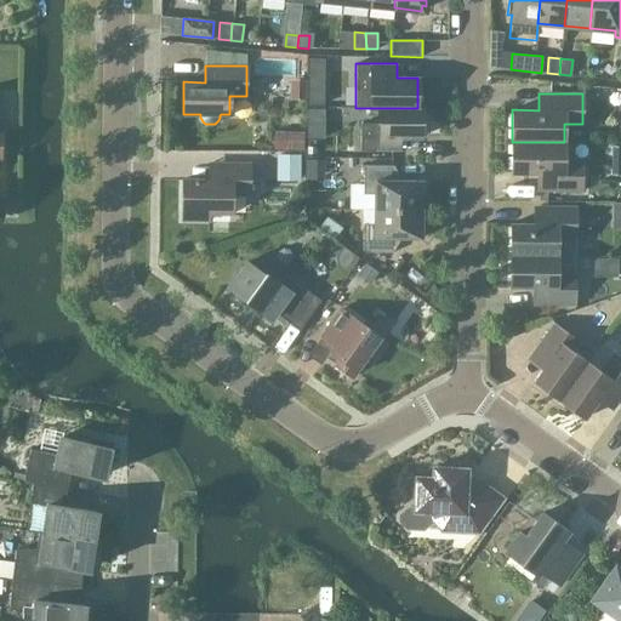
[(417,108),(377,108),(377,124),(360,124),(360,151),(400,151),(400,137),(422,137),(422,107),(417,107),(417,108)]
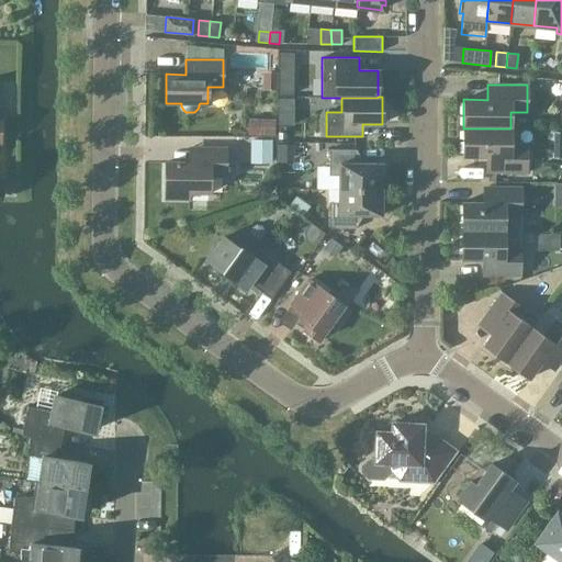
[(510,145),(510,128),(463,128),(463,157),(486,157),(486,171),(526,172),(526,145),(510,145)]
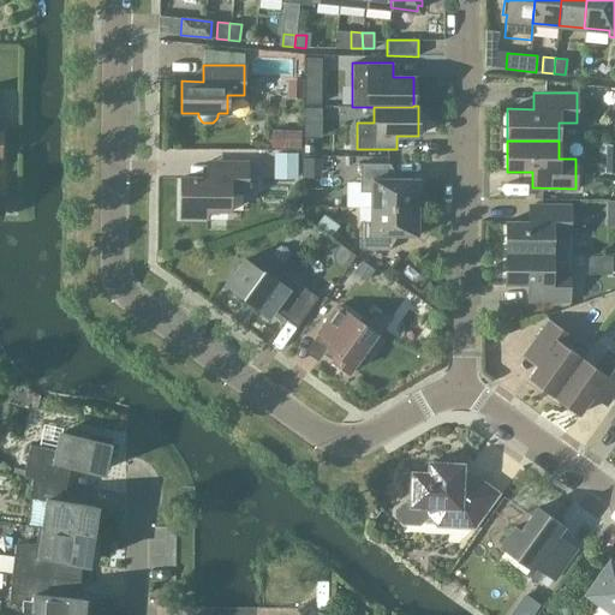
[(248,162),(225,162),(207,162),(207,178),(180,178),(180,218),(207,218),(207,210),(230,210),(230,192),(248,192),(248,162)]
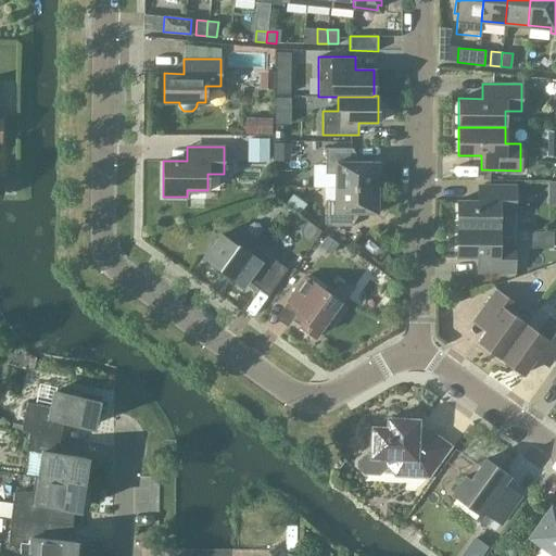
[(335,187),(377,187),(377,162),(352,162),(352,148),(325,148),(325,174),(335,174),(335,187)]
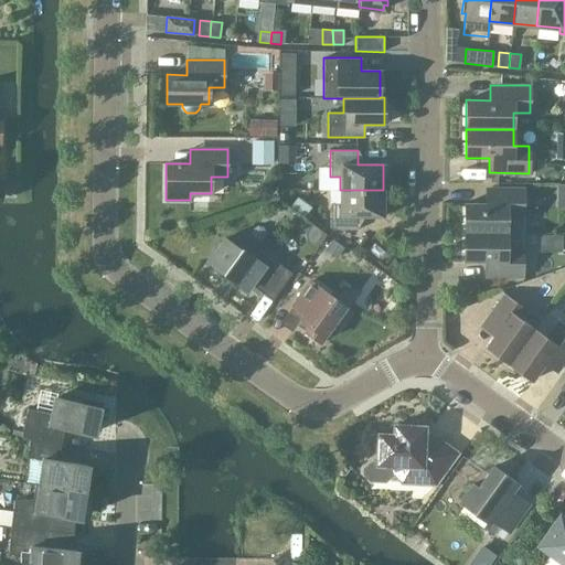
[(465,203),(465,232),(523,233),(523,190),(487,189),(487,203),(465,203)]
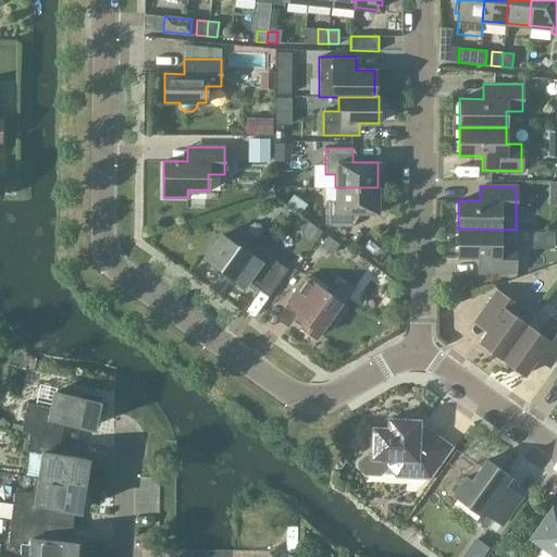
[(378,213),(378,187),(335,187),(335,200),(325,200),(324,224),(327,226),(353,226),(353,213),(378,213)]
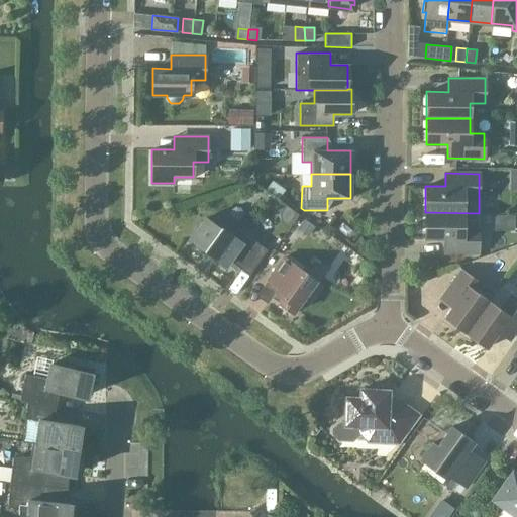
[(478,252),(479,213),(425,212),(425,238),(444,239),(444,252),(478,252)]
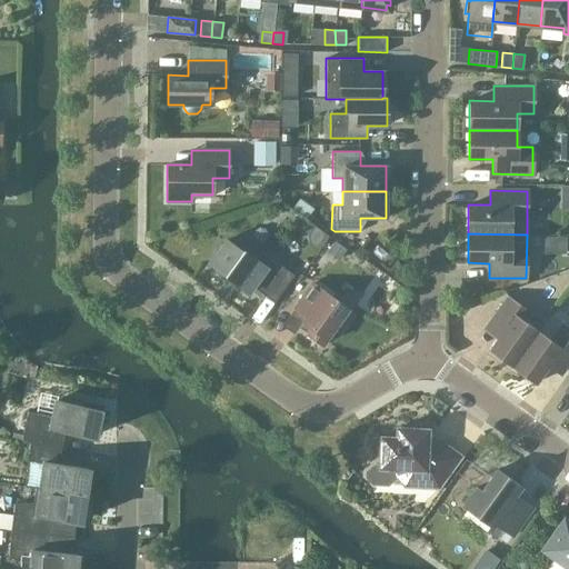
[(225,276),(248,292),(252,287),(273,302),(293,275),(270,259),(266,266),(243,250),(242,251),(226,239),(209,262),(226,275),(225,276)]
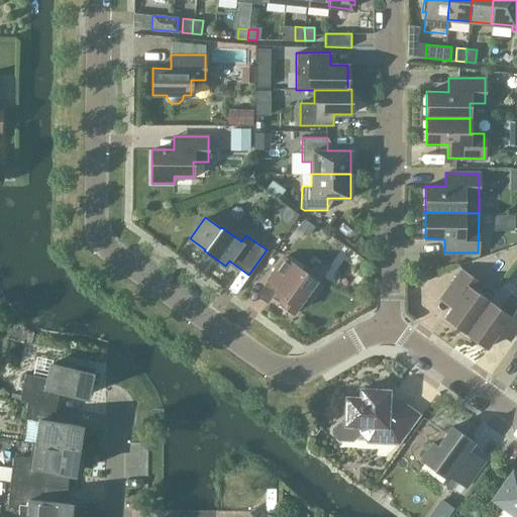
[(284,257),(268,280),(278,288),(275,293),(283,299),(279,303),(293,313),(304,297),(309,301),(317,289),(312,286),(316,281),(284,257)]
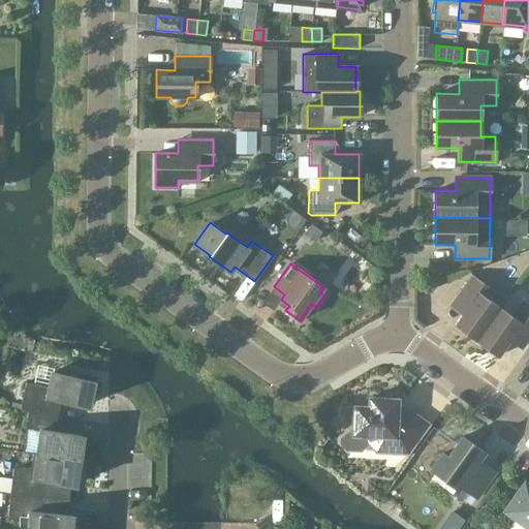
[(476,340),(499,308),(487,299),(493,291),(471,276),(450,306),(462,314),(455,324),(476,340)]
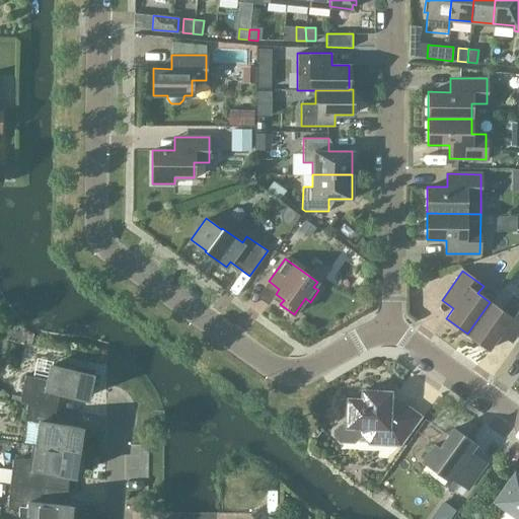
[(490,302),(467,334),(489,350),(500,334),(511,342),(518,329),(518,298),(513,295),(502,311),(490,302)]
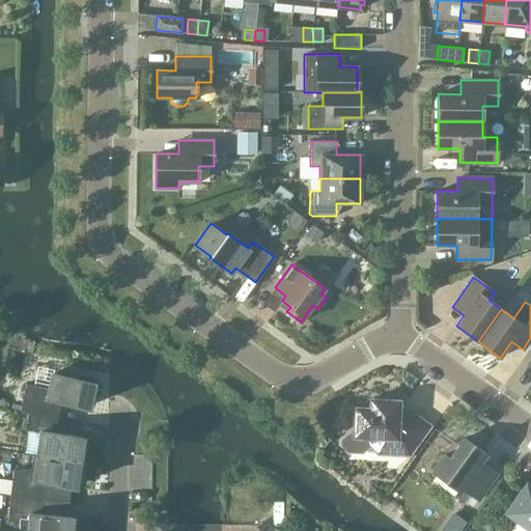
[(25,384),(20,411),(28,412),(57,417),(59,402),(86,408),(86,403),(91,404),(96,379),(77,374),(76,379),(53,373),(49,390),(25,384)]
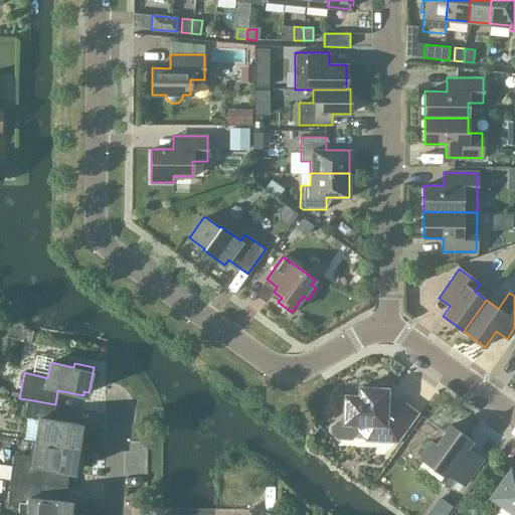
[(345,395),(344,423),(358,423),(358,430),(366,440),(396,441),(415,413),(396,399),(388,411),(385,411),(386,389),(359,387),(359,396),(345,395)]
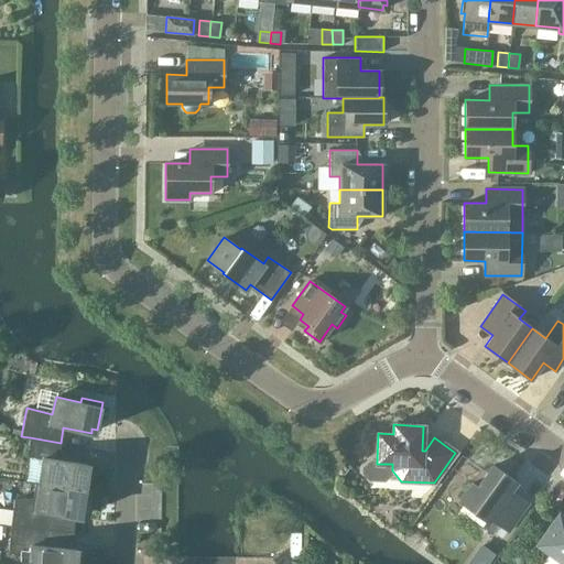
[(30,437),(26,456),(43,459),(40,485),(86,491),(89,468),(85,468),(85,464),(57,459),(61,443),(30,437)]
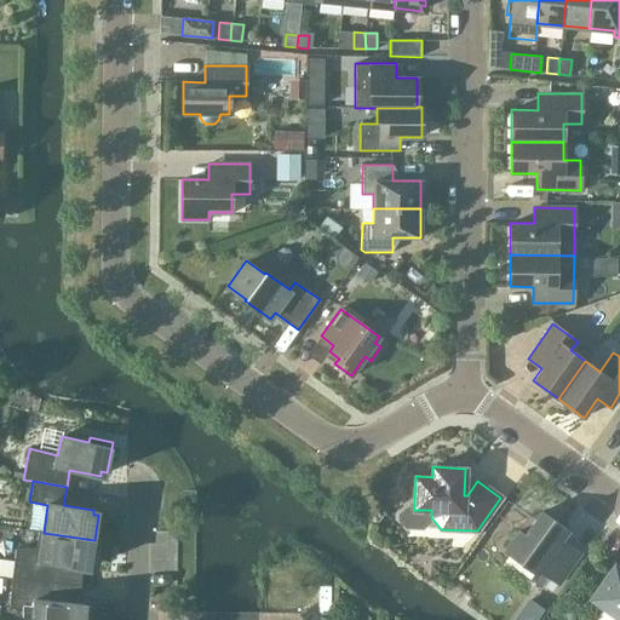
[(518,530),(504,551),(537,574),(539,570),(558,584),(580,554),(561,539),(567,530),(541,511),(524,535),(518,530)]
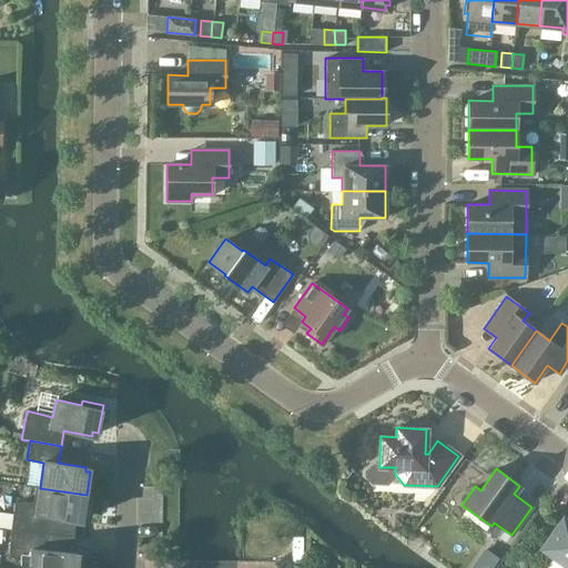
[(13,503),(11,529),(48,534),(50,517),(78,521),(79,517),(83,518),(87,495),(40,488),(34,487),(32,500),(13,503)]
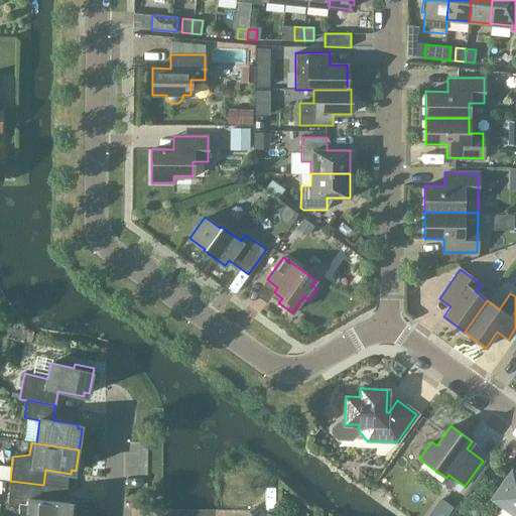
[(515,515),(515,474),(511,471),(499,489),(496,487),(487,499),(500,508),(501,505),(515,515)]
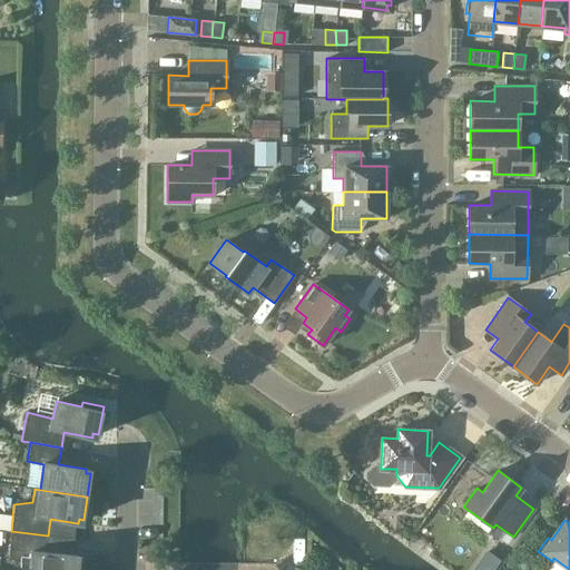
[(11,531),(8,558),(21,562),(19,569),(78,569),(79,559),(75,559),(75,554),(46,552),(48,536),(11,531)]
